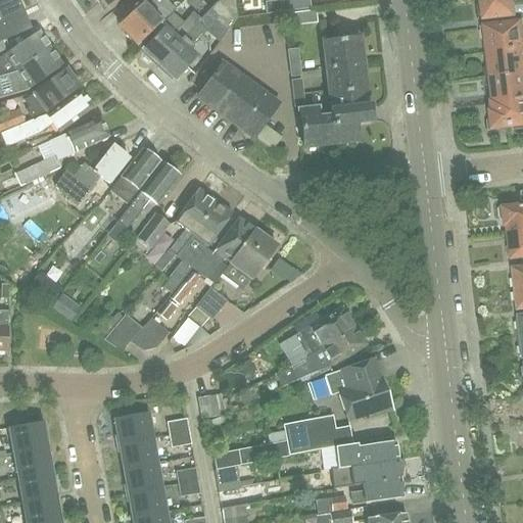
[(0,22),(22,13),(16,0),(5,0),(0,2),(0,22)]
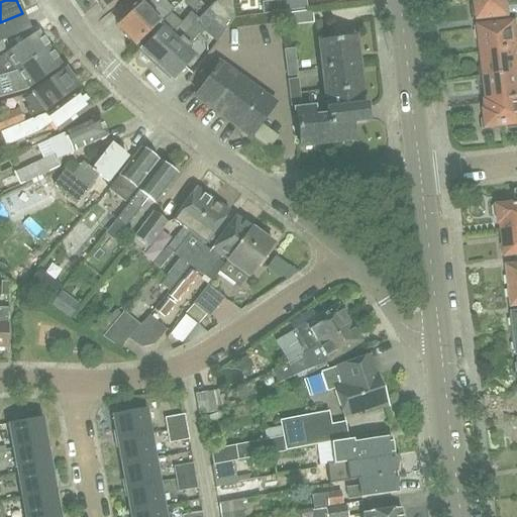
[(95,0),(98,4),(100,3),(106,10),(120,0),(95,0)]
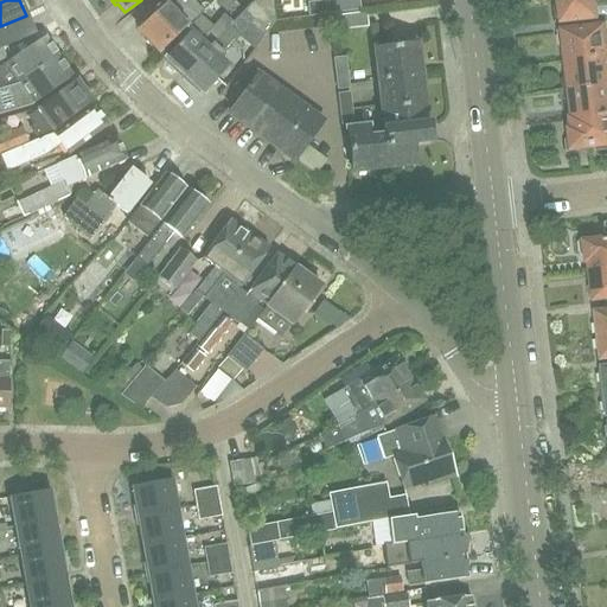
[(159,0),(163,2),(149,16),(153,18),(138,32),(159,55),(186,29),(198,17),(187,5),(192,0),(159,0)]
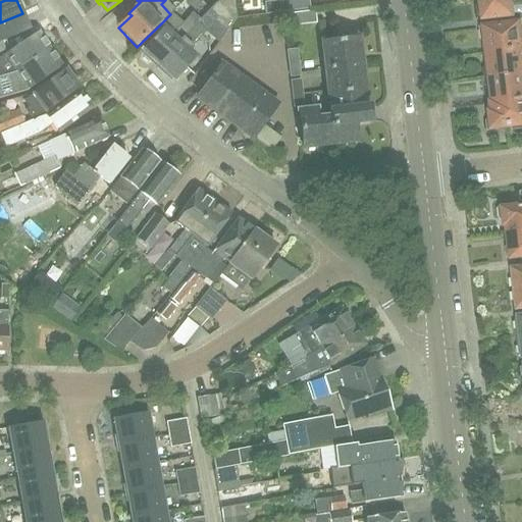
[(185,40),(159,66),(175,82),(196,58),(190,52),(193,48),(206,33),(218,43),(237,18),(235,0),(221,0),(217,4),(201,21),(185,40)]
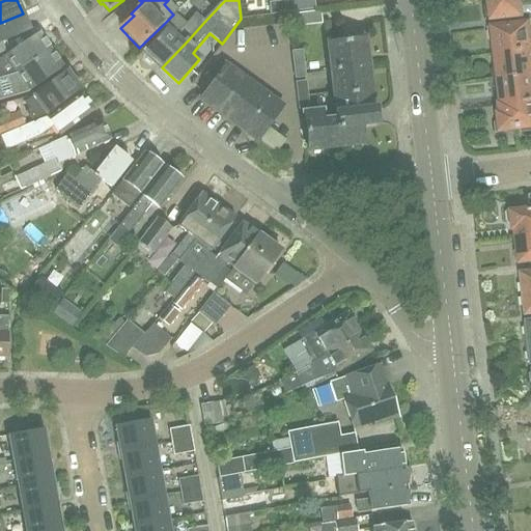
[(271,16),(279,15),(292,14),(315,9),(314,0),(301,0),(269,4),(271,16)]
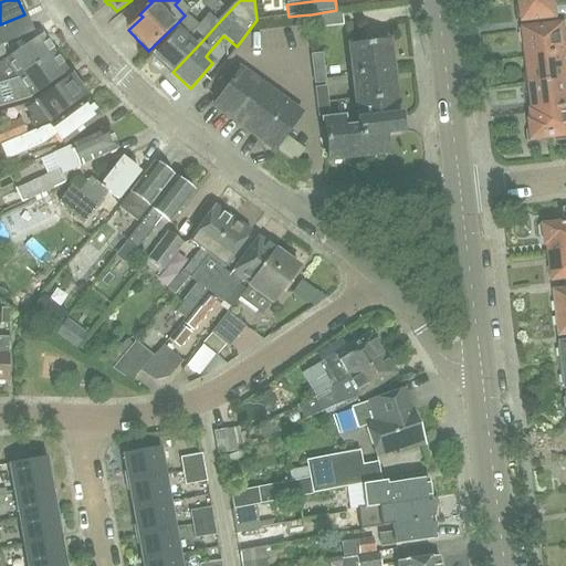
[(565,0),(522,0),(524,6),(519,7),(521,23),(557,19),(555,6),(565,3),(565,0)]
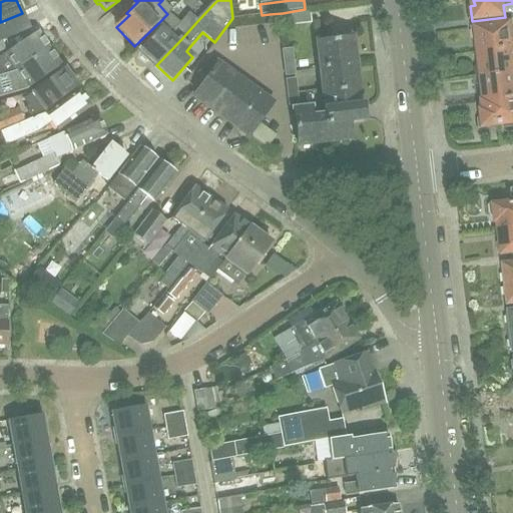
[(311,24),(310,12),(288,14),(289,26),(311,24)]
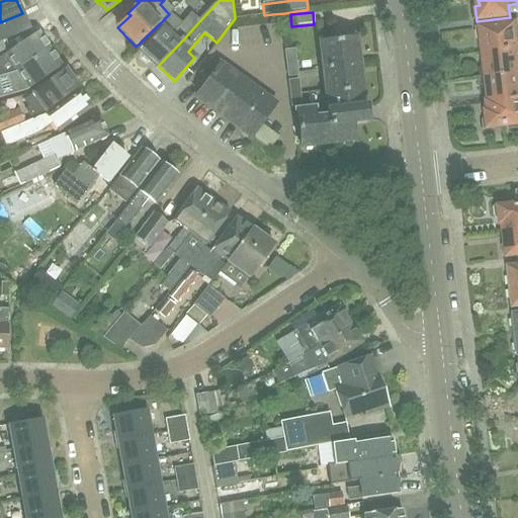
[(29,30),(29,29),(22,13),(0,22),(0,42),(2,41),(29,30)]
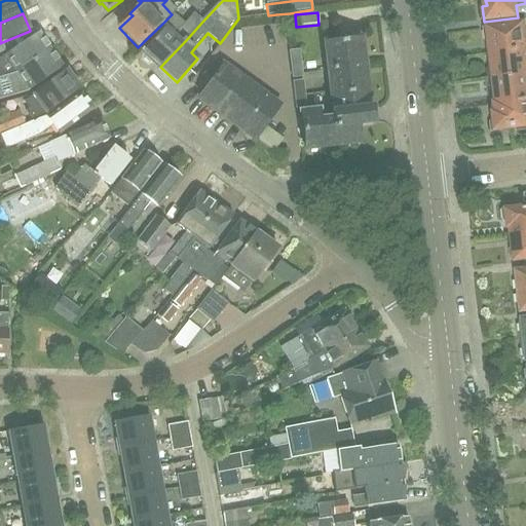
[(164,29),(144,52),(160,67),(186,40),(202,22),(194,13),(183,25),(172,14),(161,25),(164,29)]
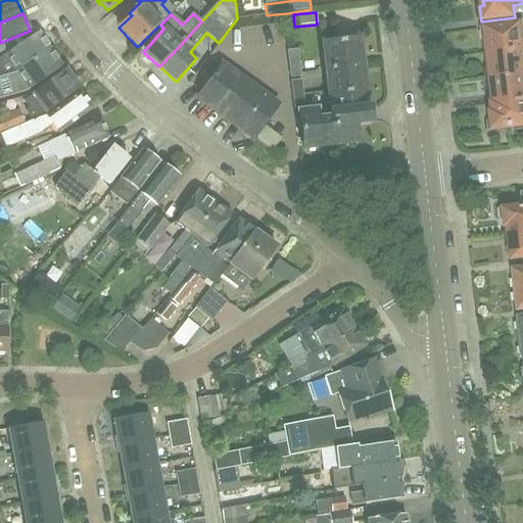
[(487,42),(488,54),(522,49),(522,37),(522,38),(521,24),(481,29),(483,40),(487,42)]
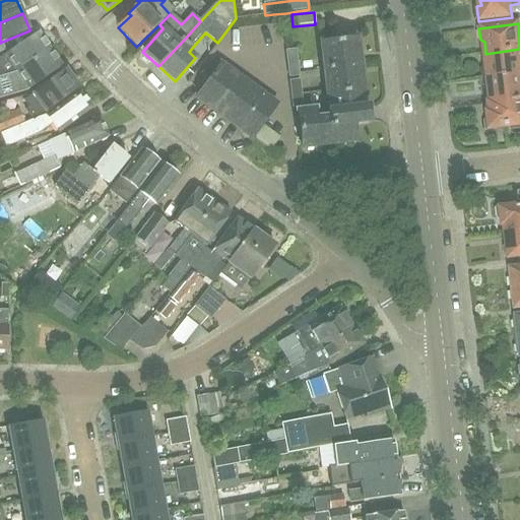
[(0,77),(17,73),(51,50),(39,33),(0,59),(0,77)]
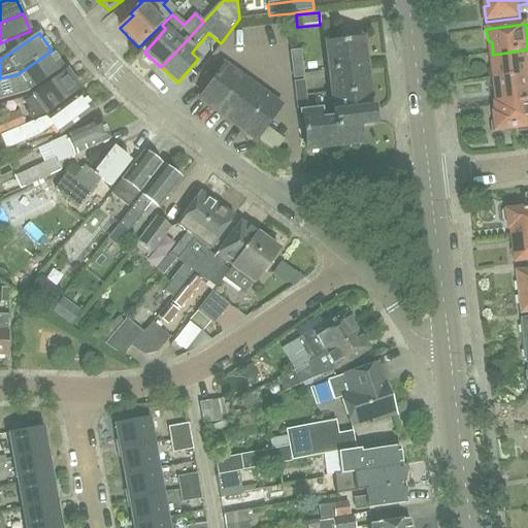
[(329,71),(366,67),(363,40),(326,44),(329,71)]
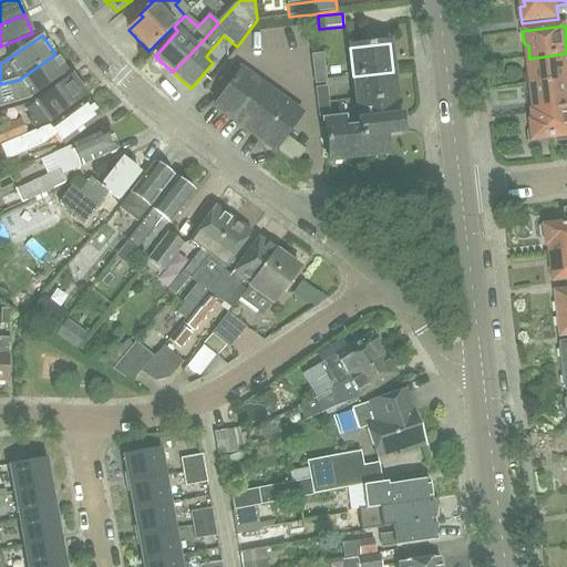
[(527,74),(528,86),(566,82),(566,53),(529,59),(532,71),(527,74)]
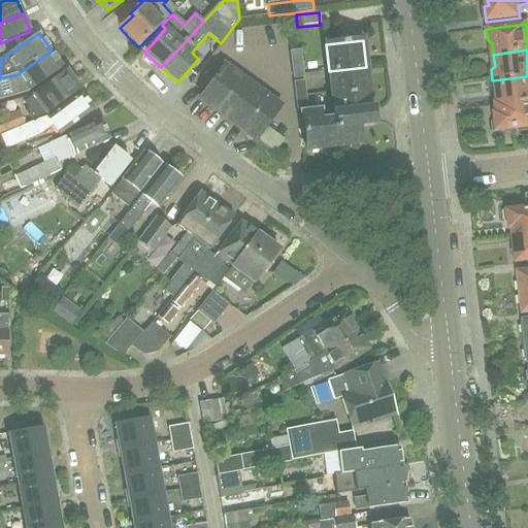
[(63,67),(52,51),(18,74),(0,78),(0,100),(27,92),(63,68),(62,68),(63,67)]
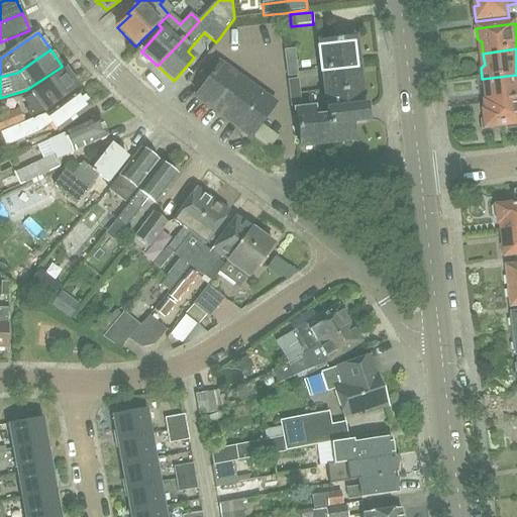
[(287,77),(298,76),(295,49),(284,50),(287,77)]
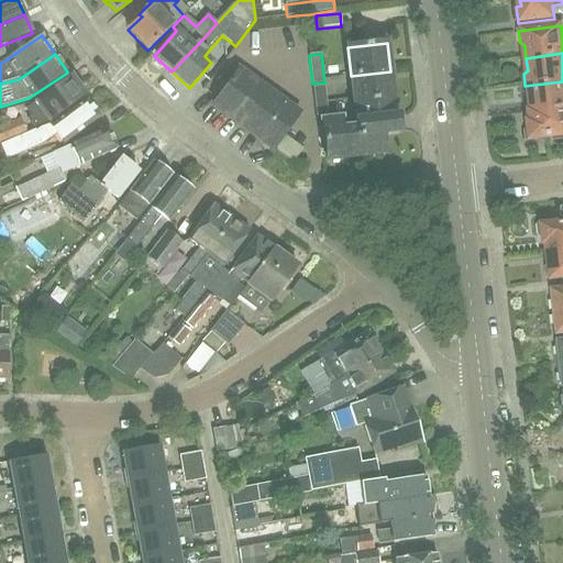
[(217,99),(212,106),(273,150),(274,150),(284,135),(299,113),(239,70),(217,99)]
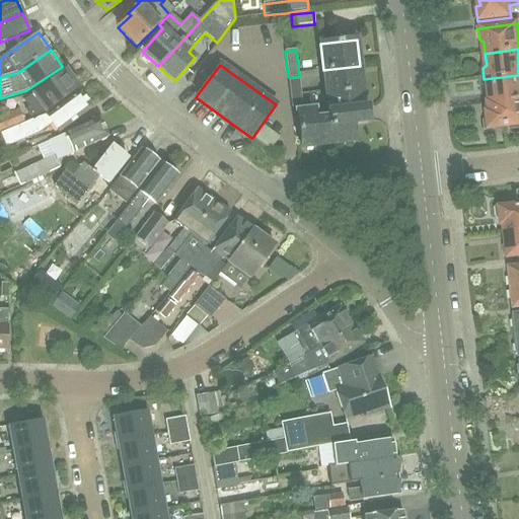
[(369,123),(368,121),(367,108),(365,109),(360,66),(323,70),(327,108),(330,127),(353,124),(369,123)]
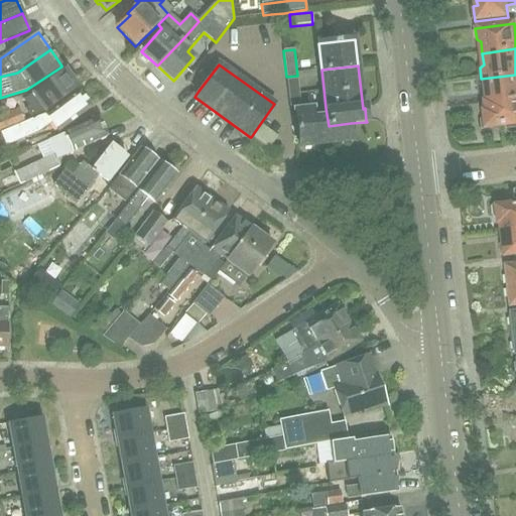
[(65,71),(32,94),(24,100),(29,107),(25,109),(29,116),(45,111),(78,88),(65,71)]
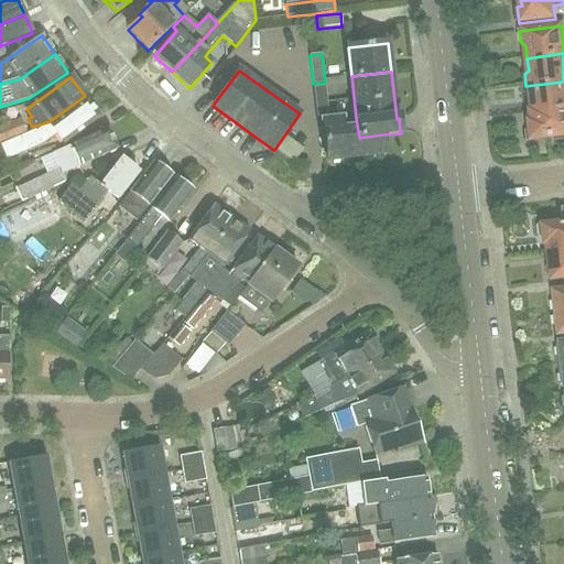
[(563,82),(525,86),(527,97),(532,99),(533,111),(531,111),(531,112),(563,108),(563,82)]
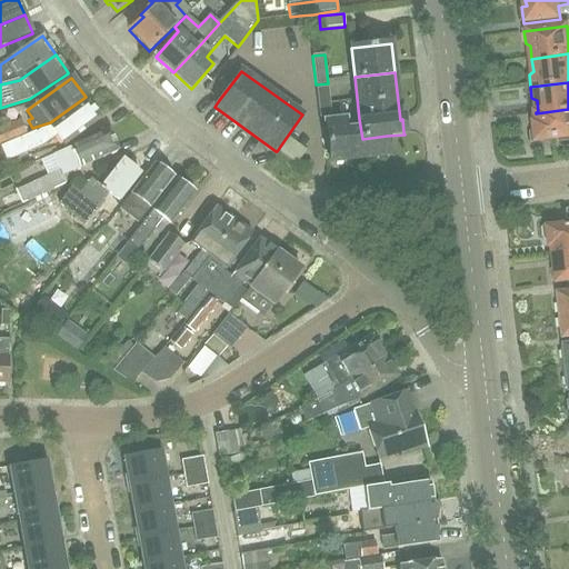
[(321,123),(325,122),(331,122),(328,88),(317,89),(321,123)]
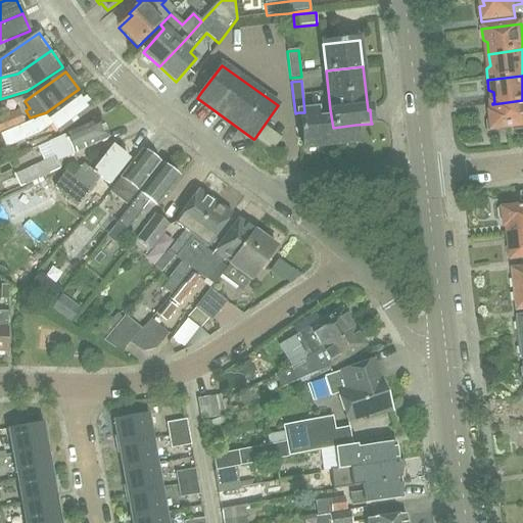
[(33,122),(33,121),(26,124),(0,134),(6,148),(40,133),(52,125),(58,134),(92,109),(81,93),(46,117),(46,116),(38,119),(33,122)]
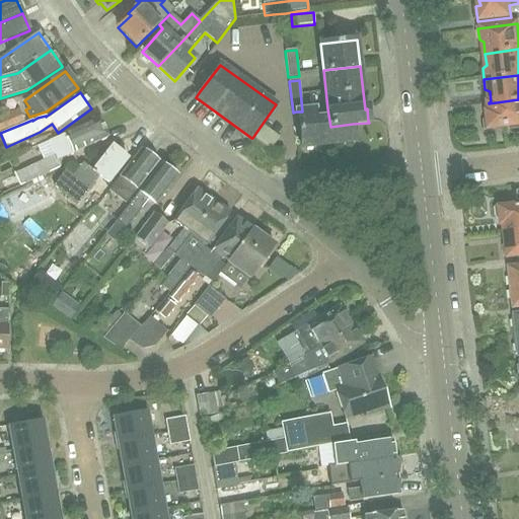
[(518,99),(489,103),(490,112),(488,112),(489,118),(485,121),(486,130),(495,129),(495,128),(510,126),(510,129),(518,128),(518,99)]
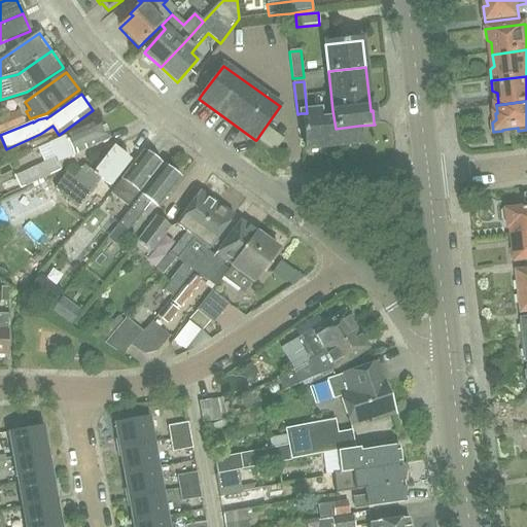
[(307,113),(301,113),(305,150),(360,144),(358,126),(336,129),(332,110),(307,113)]
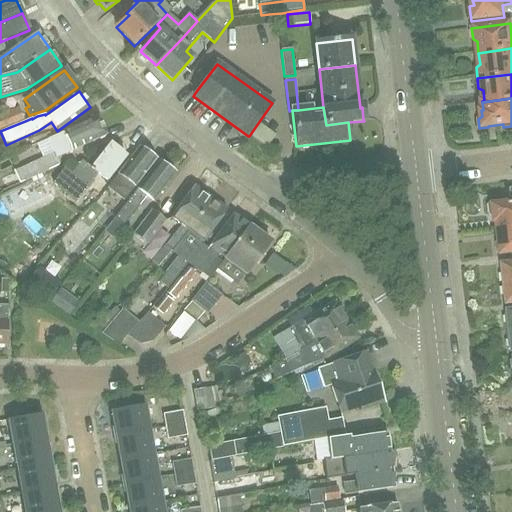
[(0,131),(25,121),(19,108),(0,116),(0,131)]
